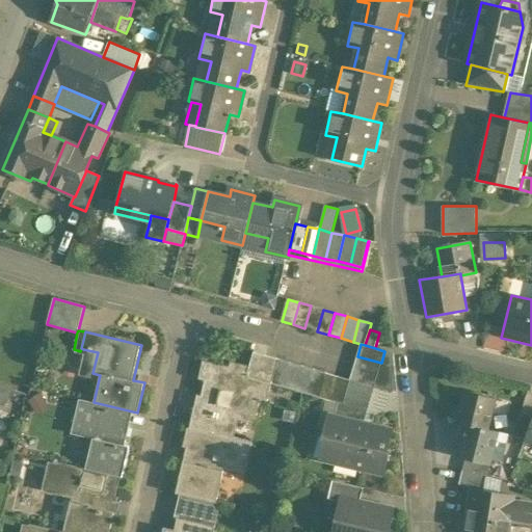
[(78,374),(99,379),(100,375),(92,373),(98,352),(83,349),(78,374)]
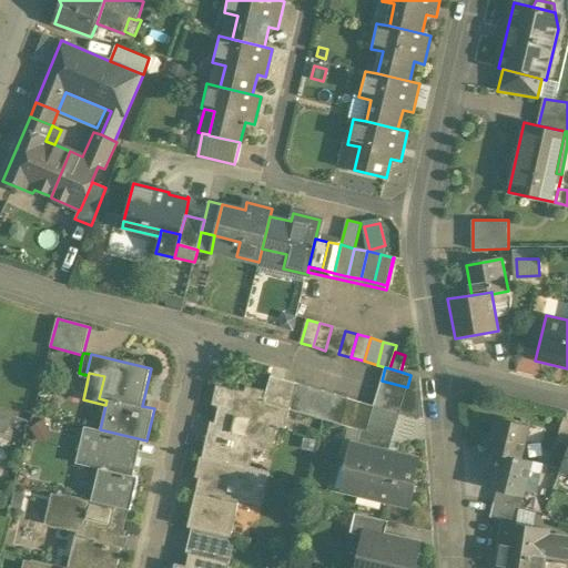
[(419,377),(411,375),(407,387),(403,401),(399,413),(418,419),(419,377)]
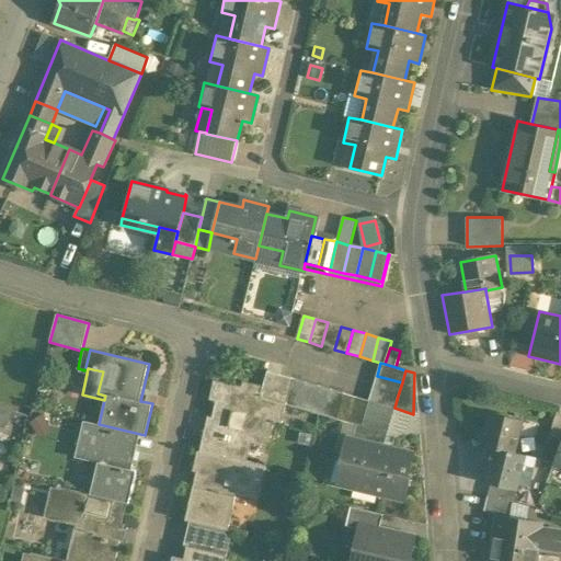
[(268,371),(261,393),(262,393),(261,398),(274,400),(281,375),(268,371)]
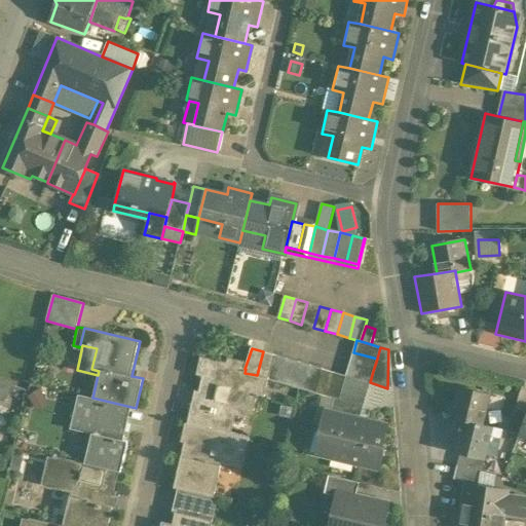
[(263,351),(257,375),(268,378),(275,355),(263,351)]
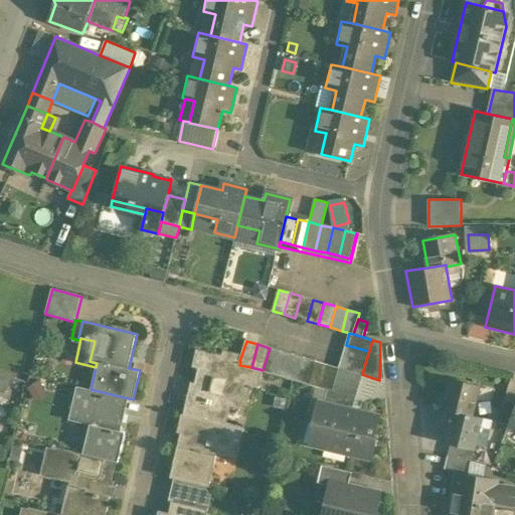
[(369,351),(346,345),(342,356),(365,363),(369,351)]
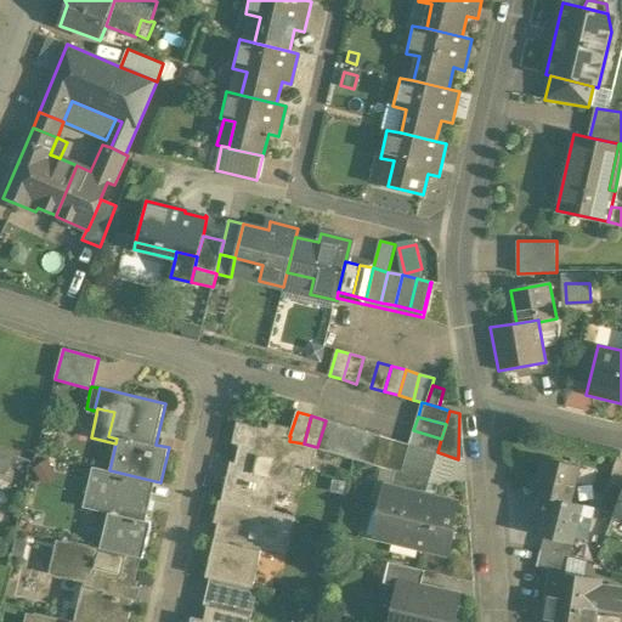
[(354,428),(326,420),(317,447),(317,448),(345,457),(354,428)]
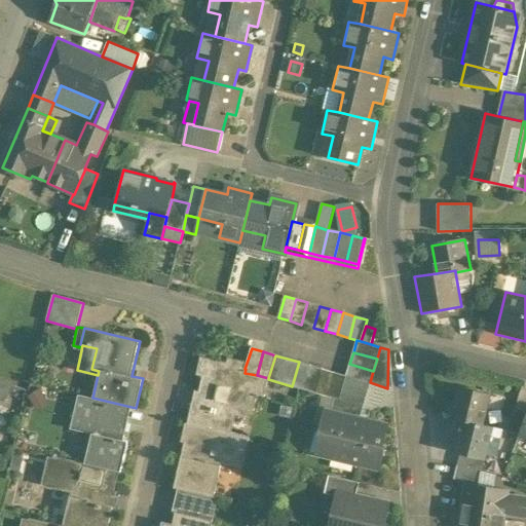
[(227,363),(200,357),(196,374),(219,379),(218,385),(258,395),(265,397),(268,379),(268,378),(257,375),(245,373),(246,369),(245,369),(227,365),(227,363)]
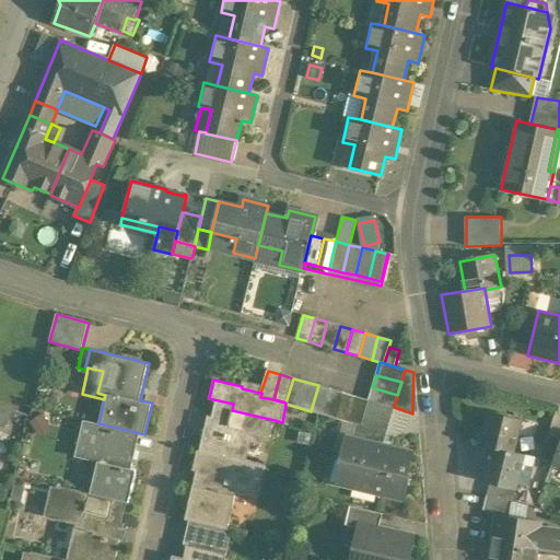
[(318,385),(311,411),(324,415),(330,388),(318,385)]
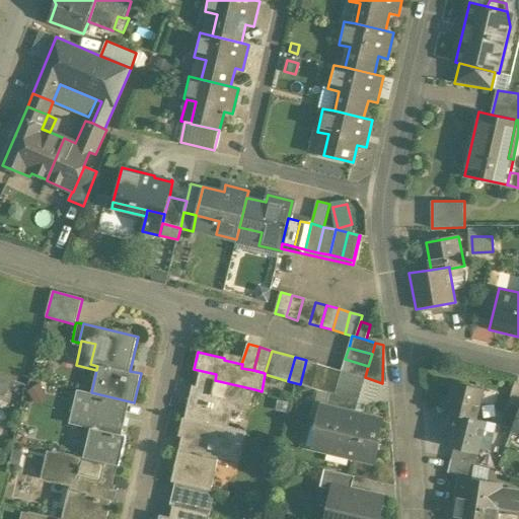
[(368,366),(345,359),(342,371),(365,377),(368,366)]
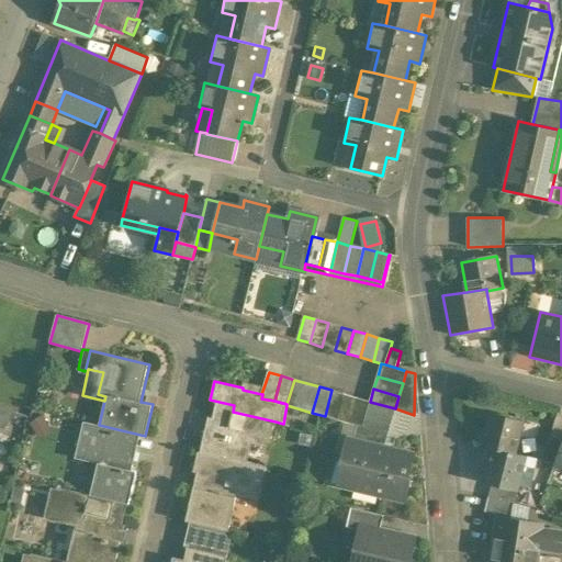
[(345,394),(332,390),(325,416),(337,420),(345,394)]
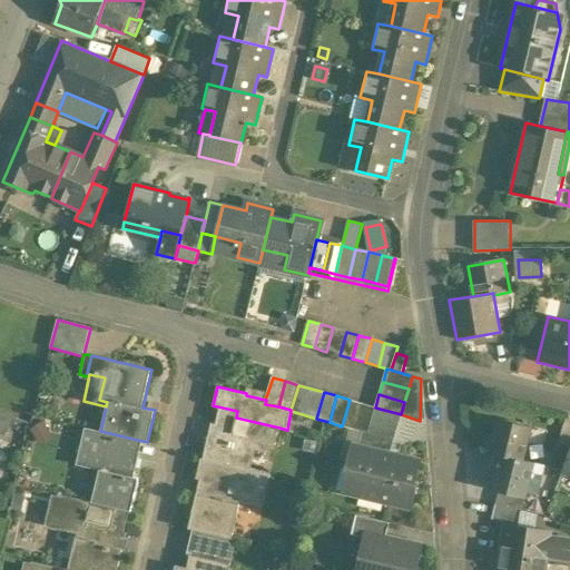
[(362,403),(350,400),(342,426),(355,430),(362,403)]
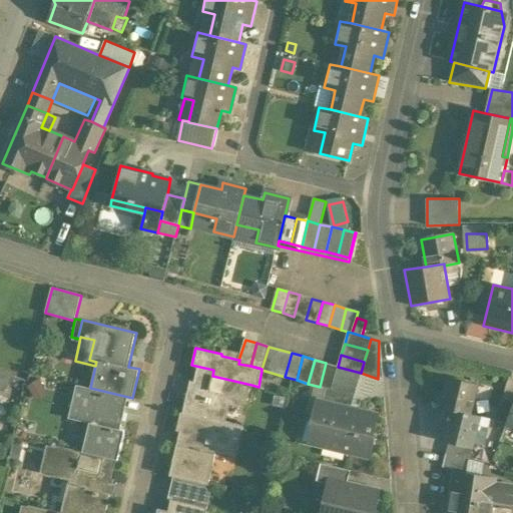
[(338,367),(326,363),(320,387),(326,389),(327,389),(331,390),(338,367)]
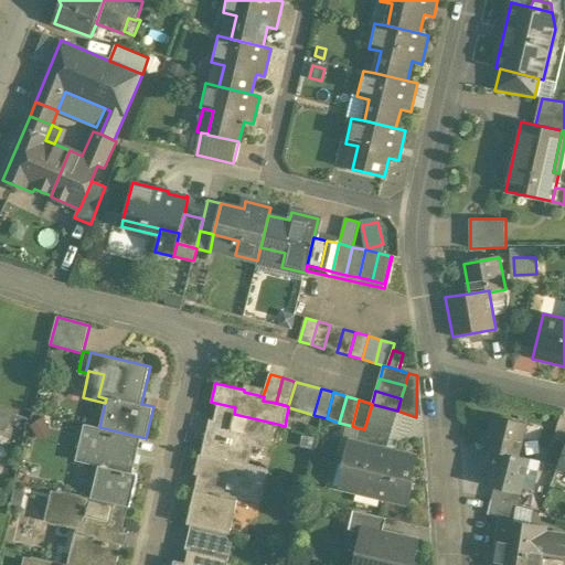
[(235,407),(211,402),(211,403),(219,404),(214,420),(217,420),(214,434),(206,433),(201,455),(243,465),(248,439),(272,445),(277,424),(234,414),(235,407)]
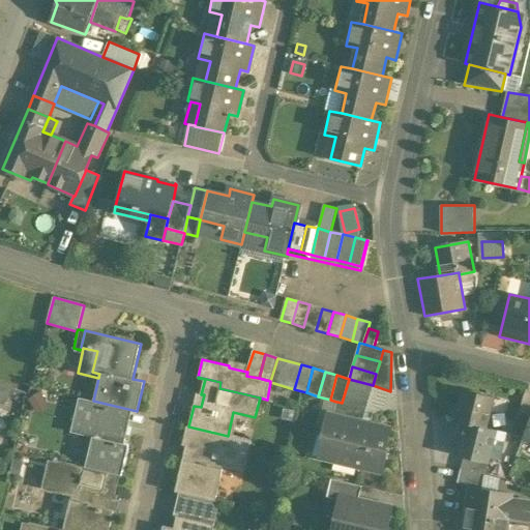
[(373,385),(349,379),(342,403),(337,402),(336,402),(334,414),(362,421),(373,385)]
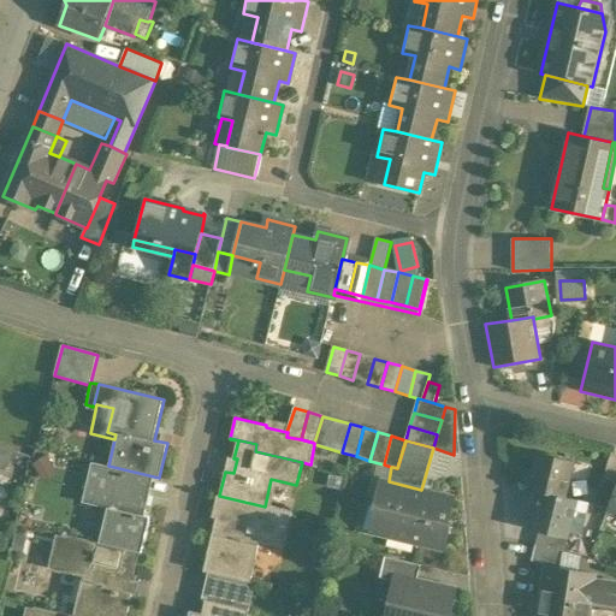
[(0,444),(0,460),(13,466),(18,452),(0,444)]
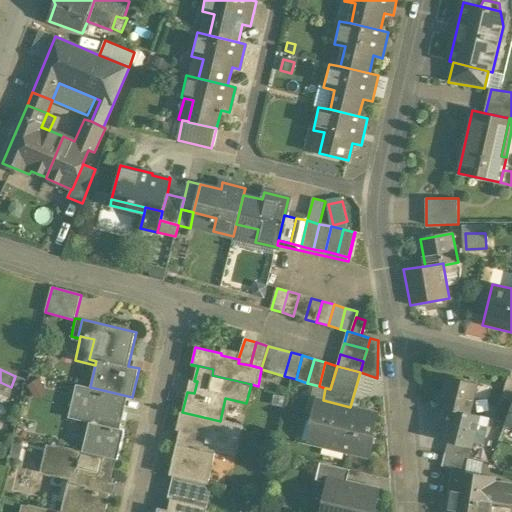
[(479,383),(447,375),(439,407),(448,409),(471,414),(479,383)]
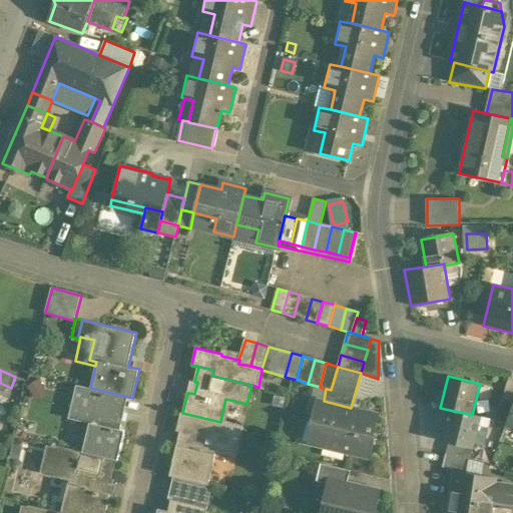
[(512,379),(510,378),(503,396),(512,400),(512,379)]
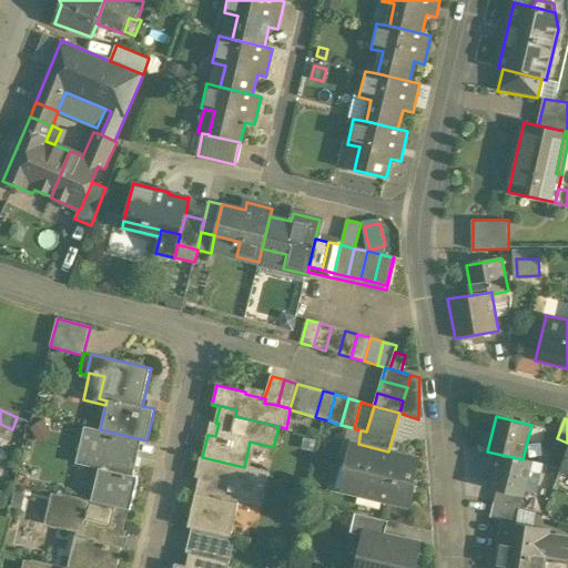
[(41,423),(33,430),(41,437),(48,430),(41,423)]
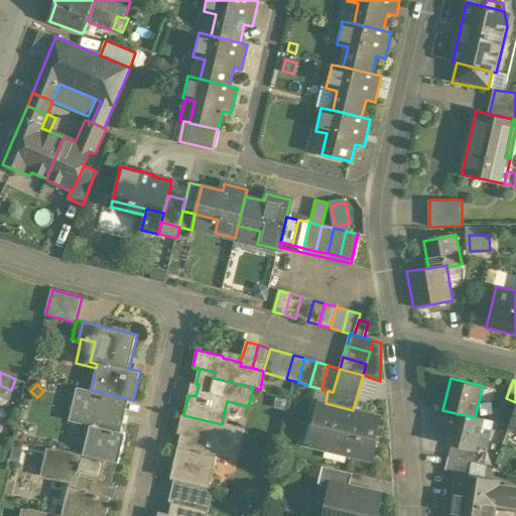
[(133,400),(91,390),(77,387),(72,412),(83,415),(91,424),(90,425),(83,455),(119,463),(126,433),(121,432),(128,401),(133,402),(133,400)]
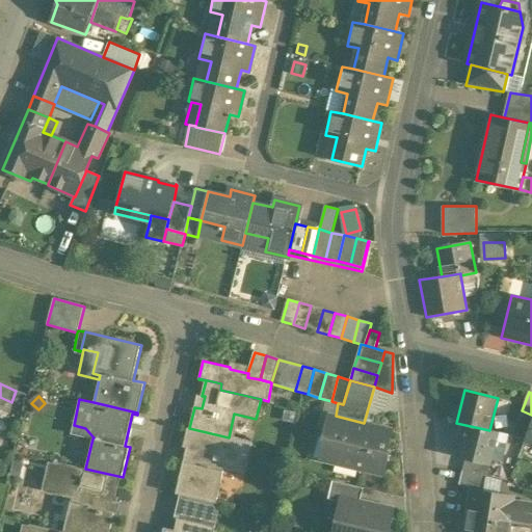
[(531,420),(531,415),(522,410),(512,436),(525,440),(531,420)]
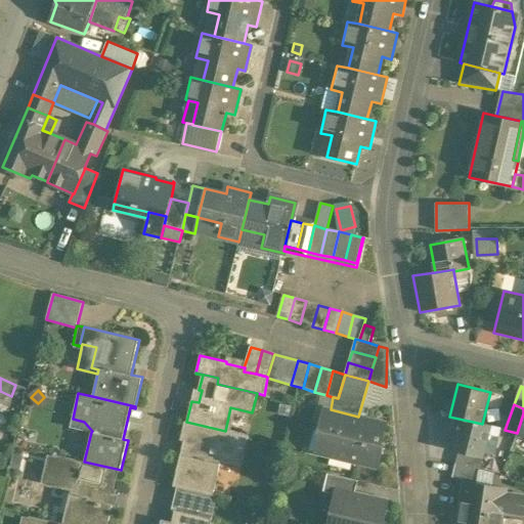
[(331,409),(323,408),(317,432),(325,434),(320,454),(379,468),(384,445),(377,443),(382,422),(331,409)]
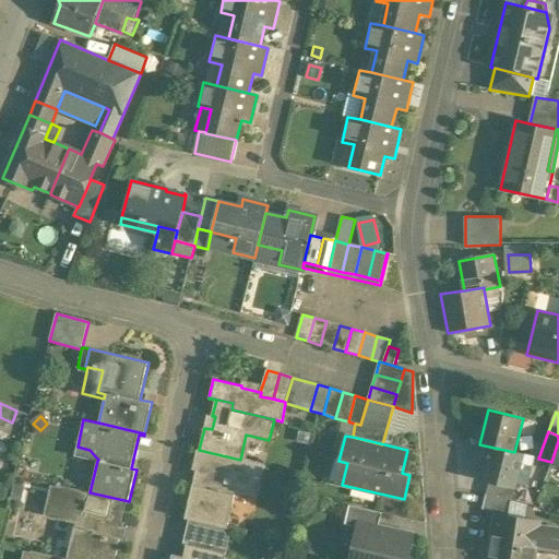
[(75,456),(97,461),(98,460),(90,450),(78,447),(75,456)]
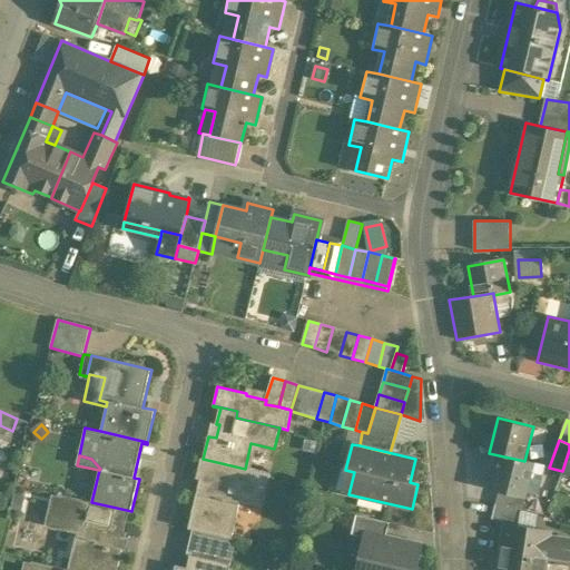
[(524,461),(499,455),(491,488),(526,497),(534,463),(524,461)]
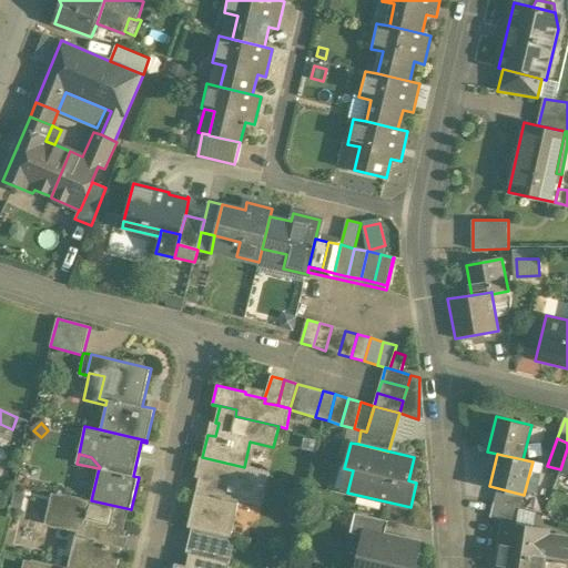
[(244,467),(202,457),(198,476),(204,478),(200,497),(196,496),(190,527),(194,528),(232,537),(241,503),(236,501),(239,492),(265,498),(271,473),(244,467)]
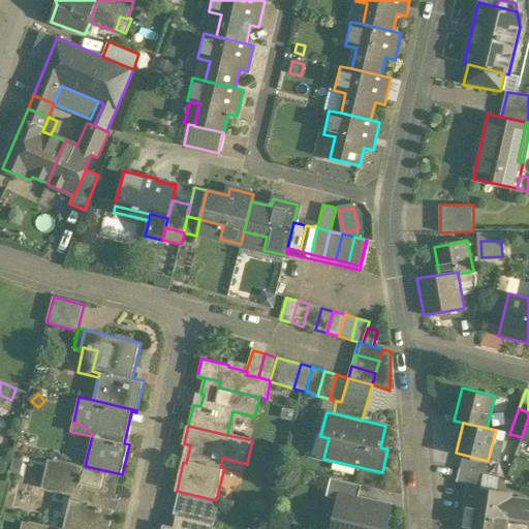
[(488,461),(463,455),(460,467),(485,473),(488,461)]
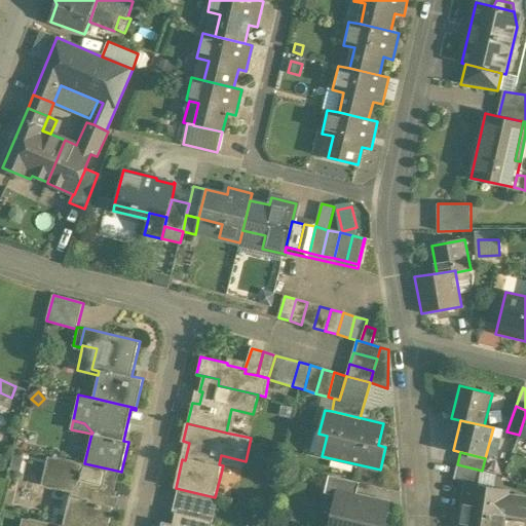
[(84,463),(55,457),(50,478),(83,486),(80,497),(71,495),(68,512),(72,513),(69,525),(65,525),(64,525),(108,525),(110,522),(114,508),(108,506),(111,495),(114,495),(118,473),(120,474),(121,472),(84,463)]
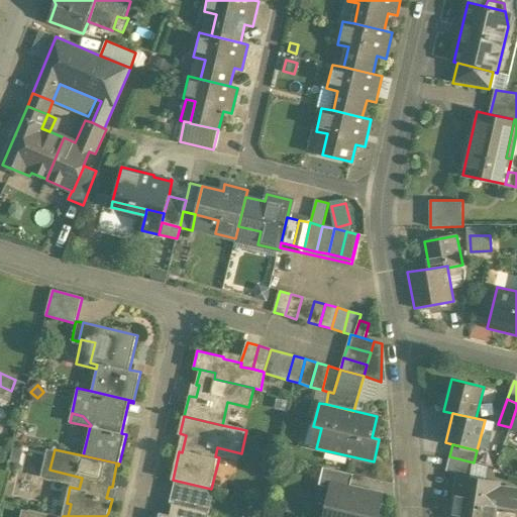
[(474,462),(449,456),(446,471),(471,477),(474,462)]
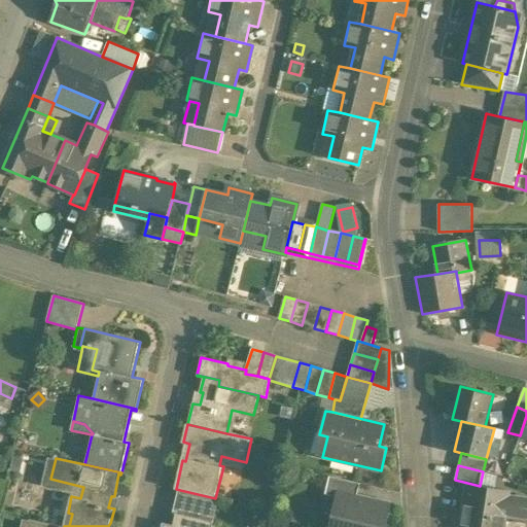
[(378,526),(384,505),(356,499),(359,483),(329,477),(326,493),(341,496),(334,526),(378,526)]
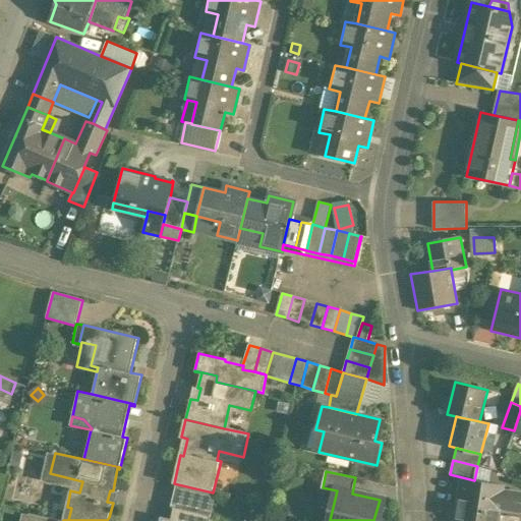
[(474,480),(460,478),(454,520),(499,520),(501,515),(501,510),(520,513),(520,495),(515,491),(504,490),(505,486),(474,480)]
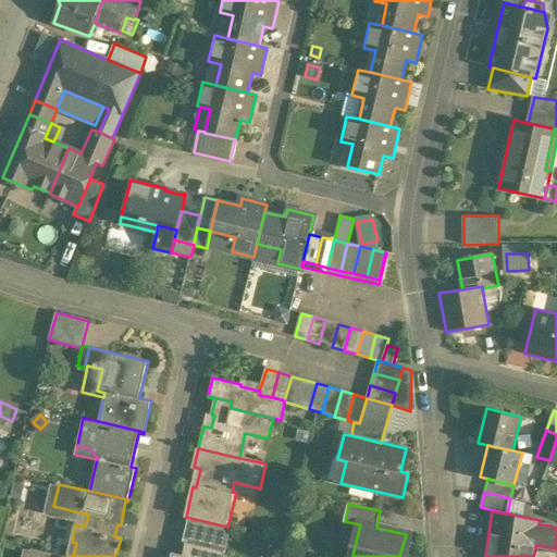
[(227,527),(190,518),(184,545),(186,545),(186,543),(225,552),(231,527),(227,527)]
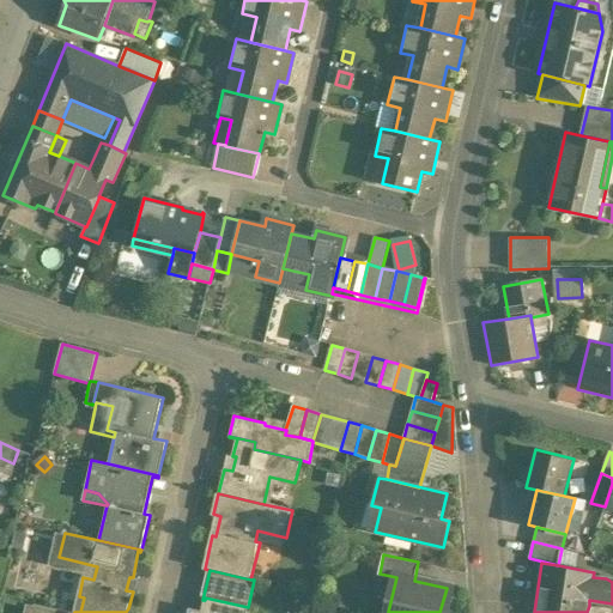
[(248,607),(205,598),(205,600),(201,611),(190,608),(189,612),(248,612),(249,607),(248,607)]
